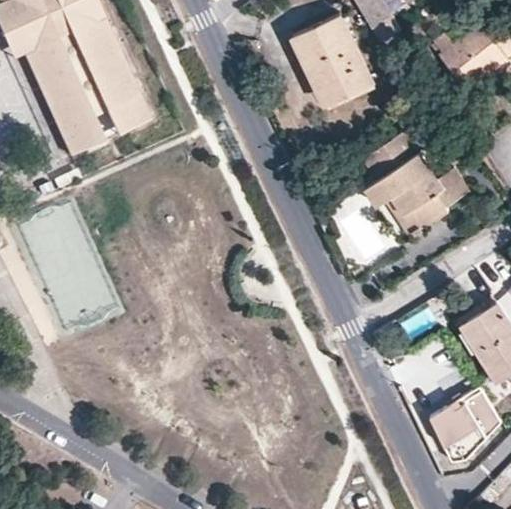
[(0,0),(2,4),(10,0),(41,0),(60,41),(25,56),(71,158),(105,142),(94,118),(107,112),(141,97),(105,18),(95,23),(92,15),(102,11),(96,0),(0,0)]
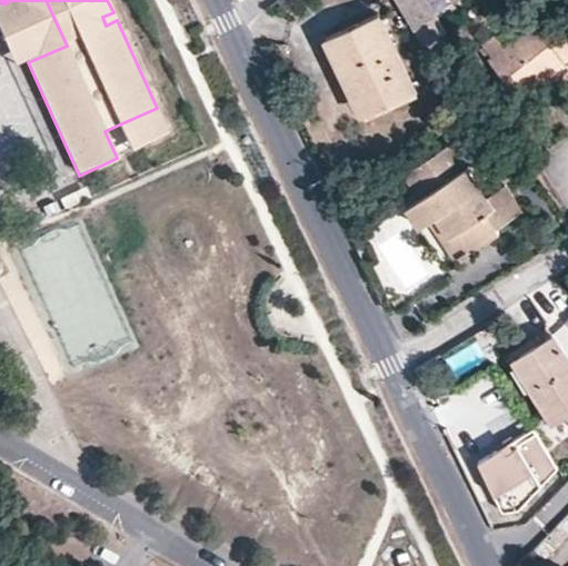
[(67,46),(46,0),(11,0),(2,5),(0,5),(0,32),(16,68),(28,62),(67,46)]
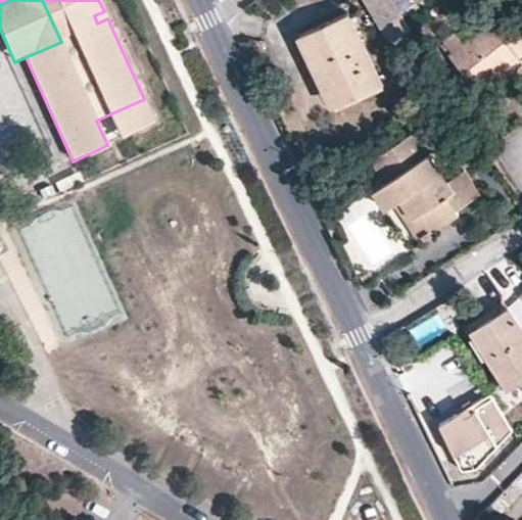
[(411,35),(390,0),(364,0),(391,47),(411,35)]
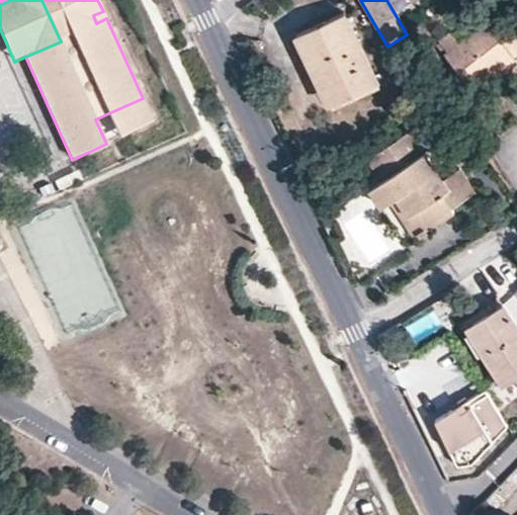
[(514,58),(516,55),(516,27),(513,30),(502,15),(495,20),(487,9),(480,14),(488,24),(460,46),(452,34),(441,44),(446,51),(443,54),(454,68),(447,73),(458,88),(465,83),(471,90),(486,79),(514,58)]
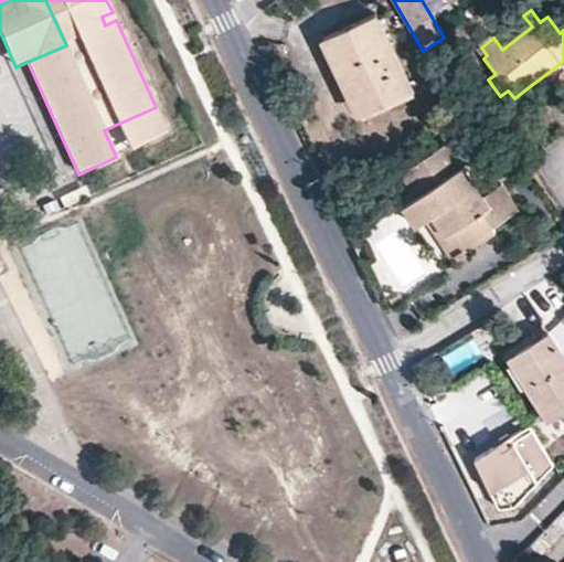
[(116,20),(113,12),(102,17),(105,25),(116,20)]
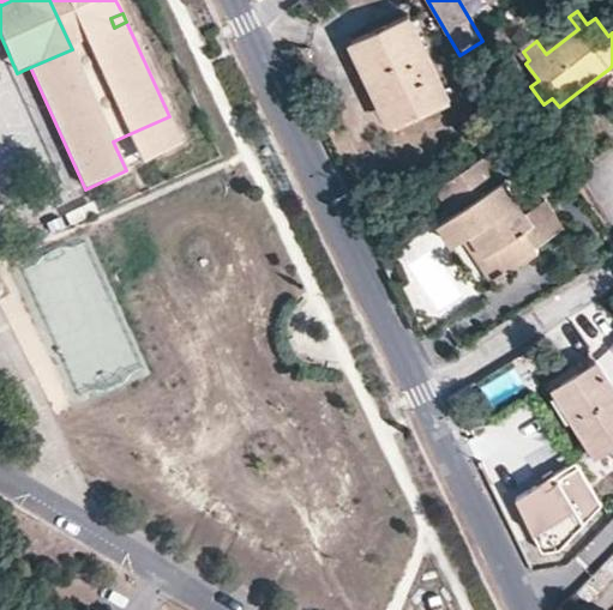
[(450,100),(410,17),(353,43),(392,127),(450,100)]
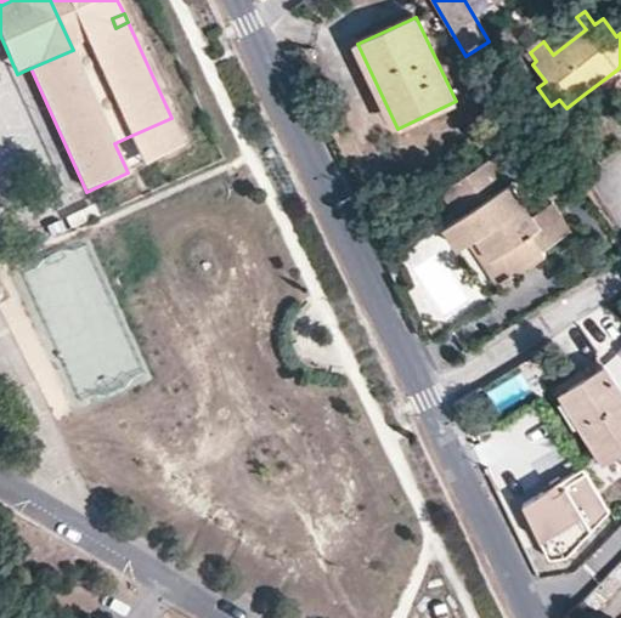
[(553,55),(586,29),(576,17),(543,41),(553,55)]
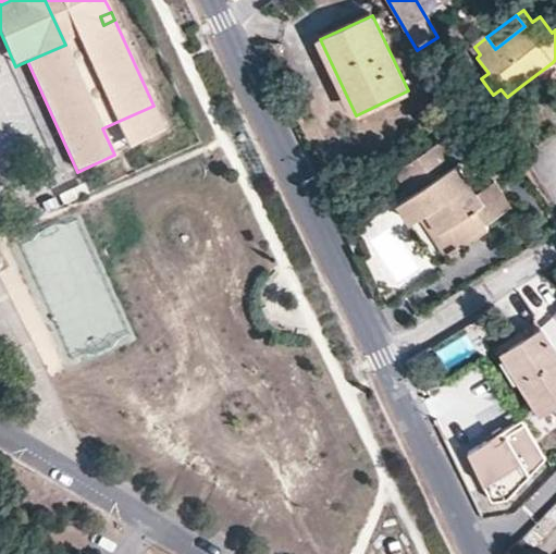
[(527,90),(555,69),(555,65),(553,62),(522,85),(527,90)]
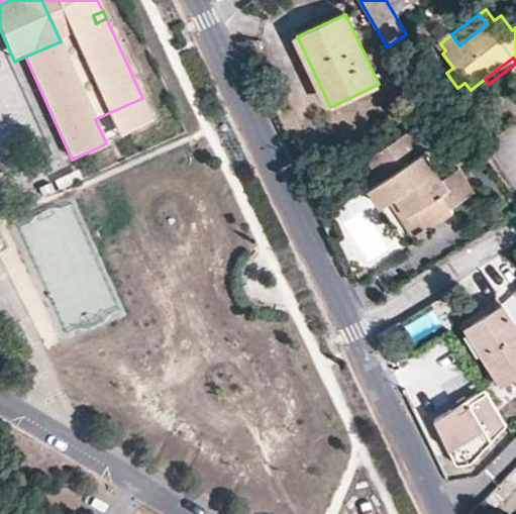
[(152,122),(142,98),(108,113),(119,137),(152,122)]
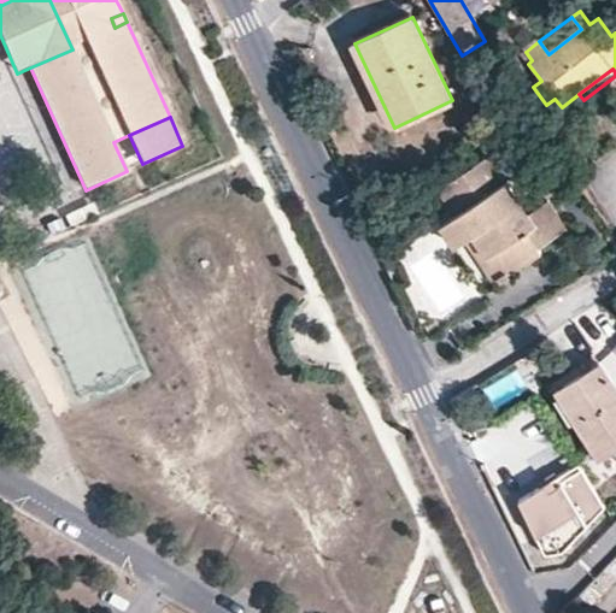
[(568,231),(550,204),(529,217),(491,158),(440,190),(457,217),(443,227),(457,249),(468,242),(475,237),(490,259),(497,253),(511,275),(543,254),(540,249),(568,231)]
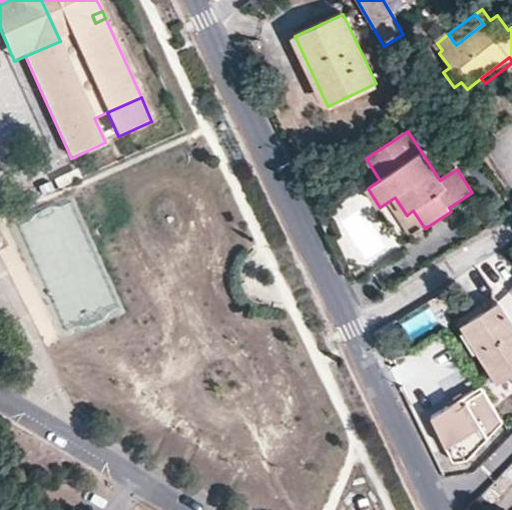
[(425,228),(413,210),(407,215),(395,197),(389,201),(413,237),(425,228)]
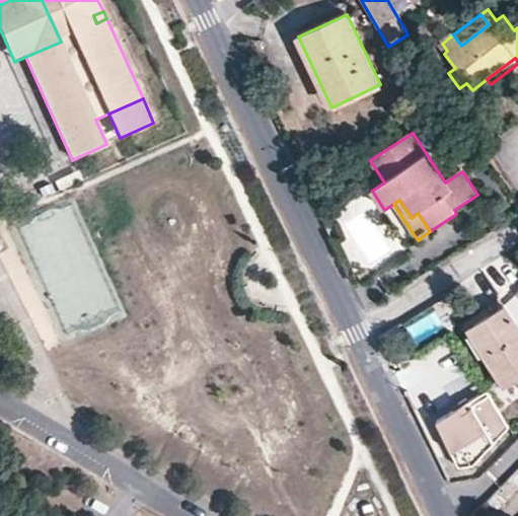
[(517,325),(504,304),(468,326),(477,342),(472,345),(483,362),(488,359),(505,385),(517,377),(517,325)]
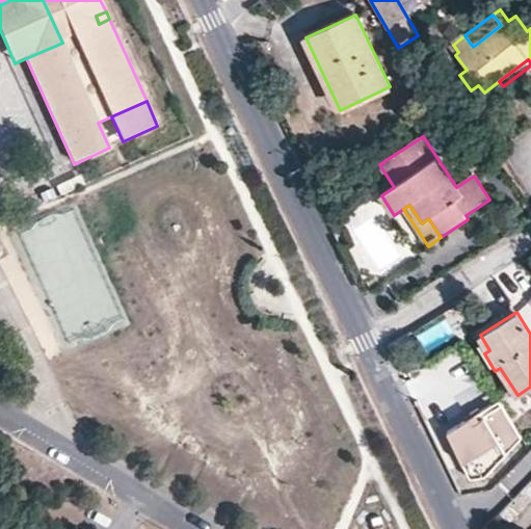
[(523,439),(502,405),(484,417),(481,413),(448,432),(471,479),(485,478),(523,439)]
